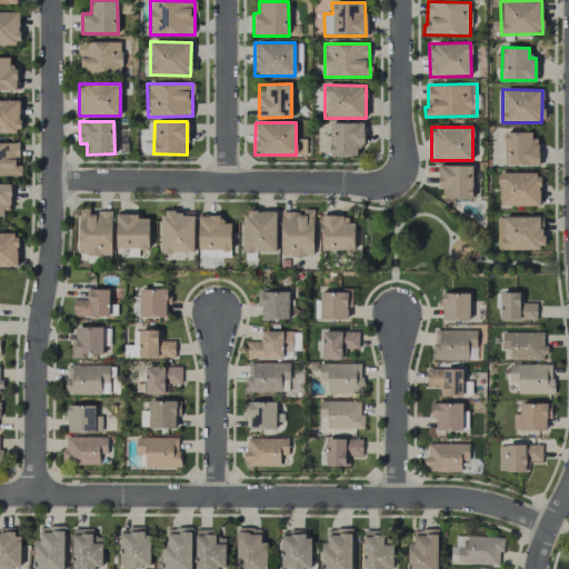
[(503,133),(505,166),(538,165),(538,133),(503,133)]
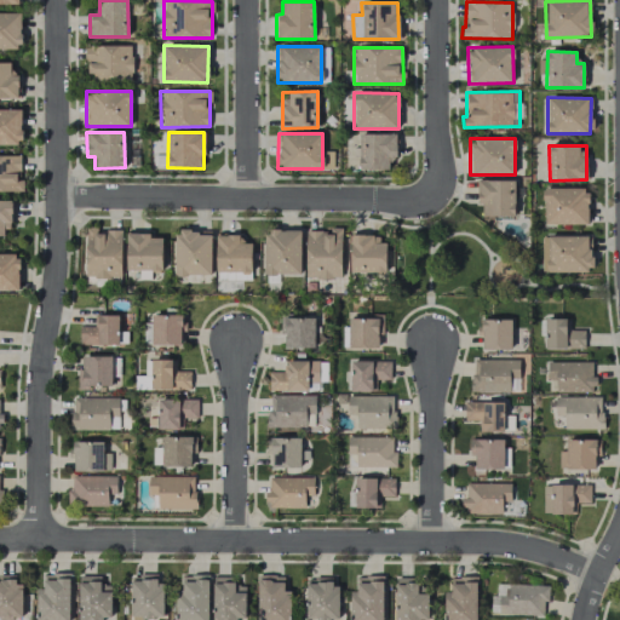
[(515,216),(515,179),(478,181),(480,216),(515,216)]
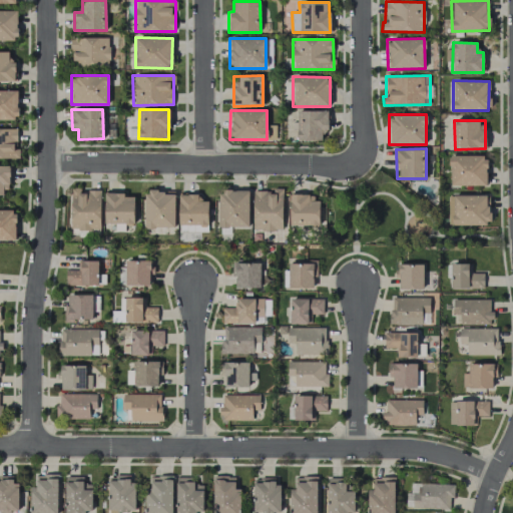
[(450,185),(487,184),(486,155),(450,156),(450,185)]
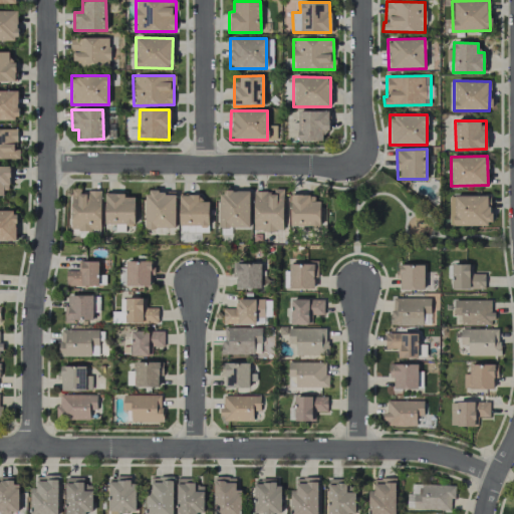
[(249,228),(249,191),(220,190),(219,227),(249,228)]
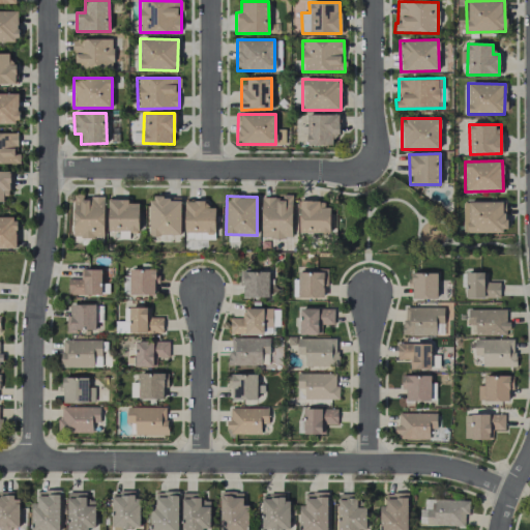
[(261,237),(291,238),(292,196),(262,196),(261,237)]
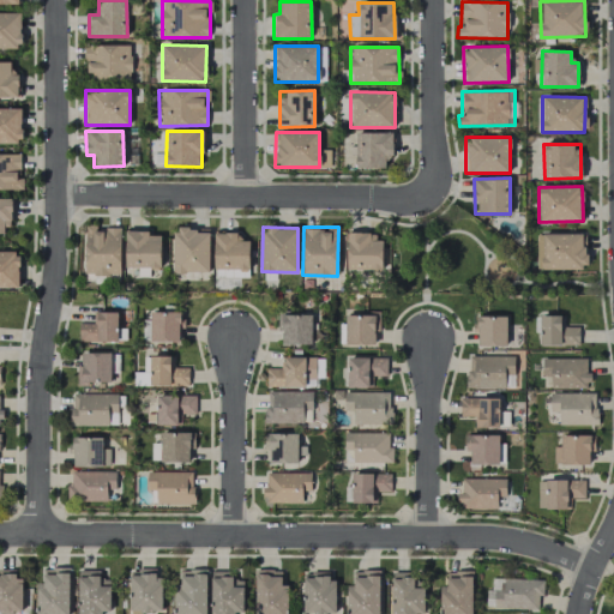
[(120,275),(120,229),(84,228),(84,274),(120,275)]
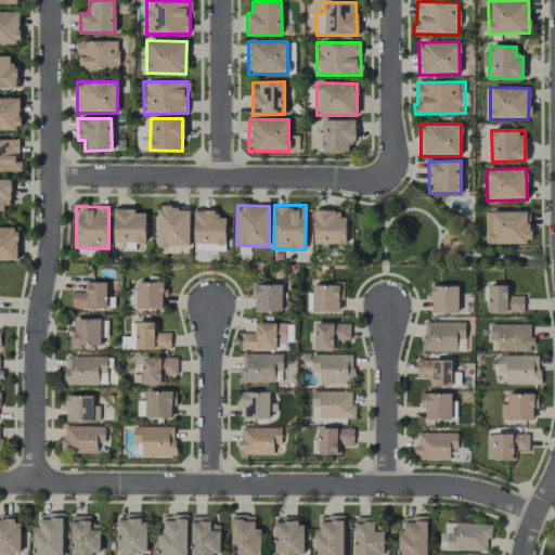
[(189,246),(189,206),(156,207),(157,247),(189,246)]
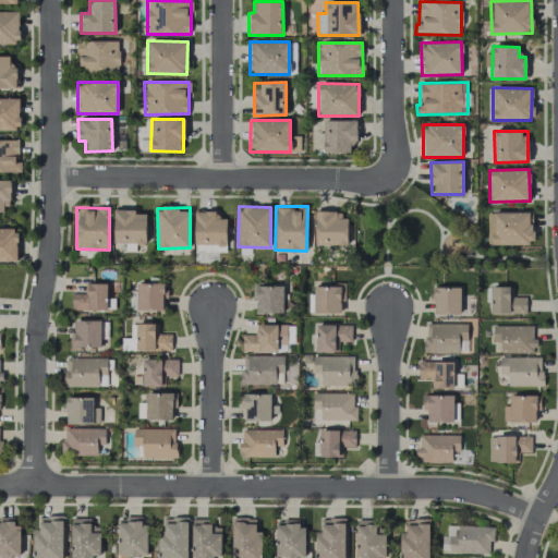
[(146,242),(146,214),(135,214),(135,209),(113,209),(114,243),(146,242)]
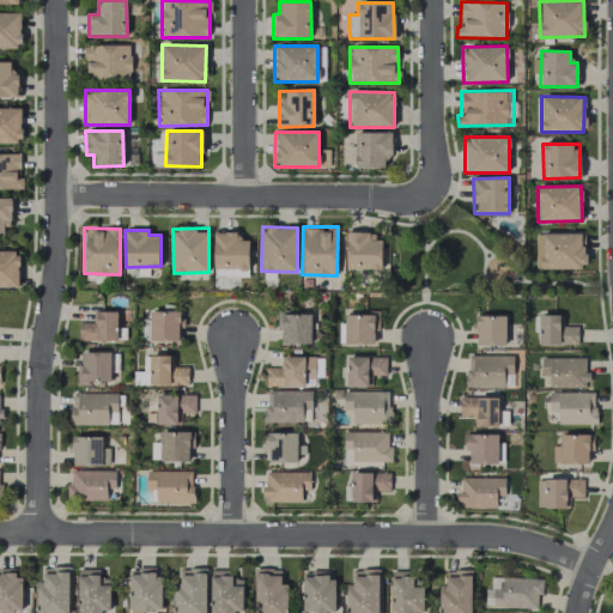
[(237,231),(214,231),(213,277),(248,278),(249,240),(236,240),(237,231)]
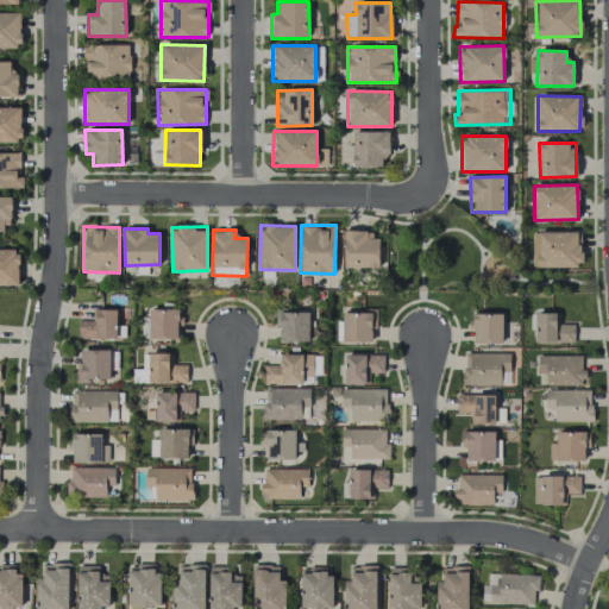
[(581,267),(579,231),(531,232),(532,267),(581,267)]
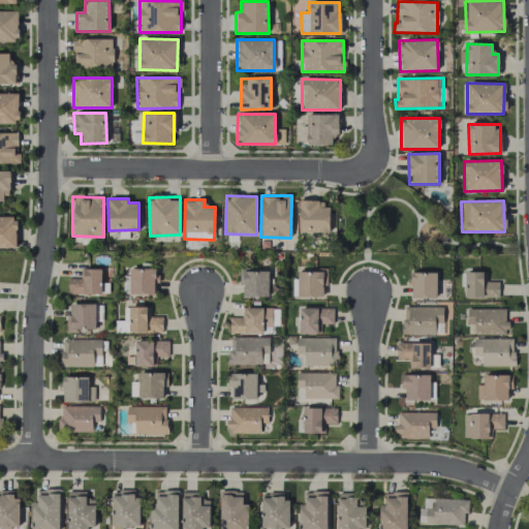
[(299,232),(330,232),(330,201),(299,201),(299,232)]
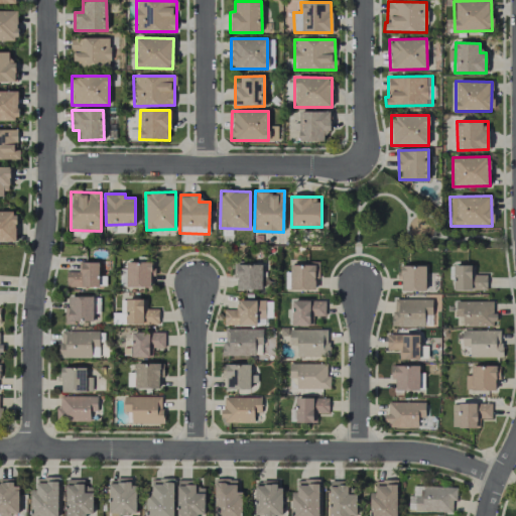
[(150,287),(151,262),(126,261),(126,287),(150,287)]
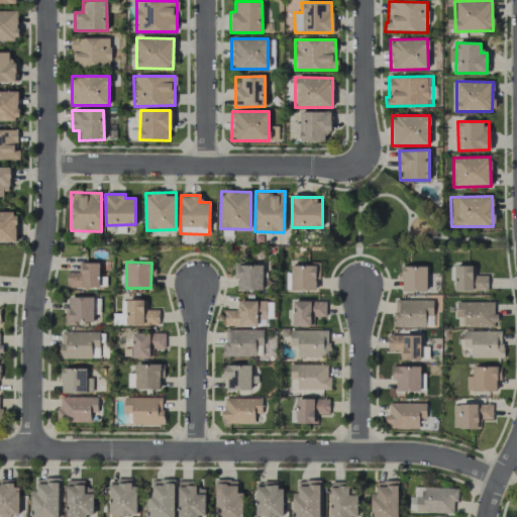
[(66,288),(99,288),(99,263),(79,263),(79,273),(66,273),(66,288)]
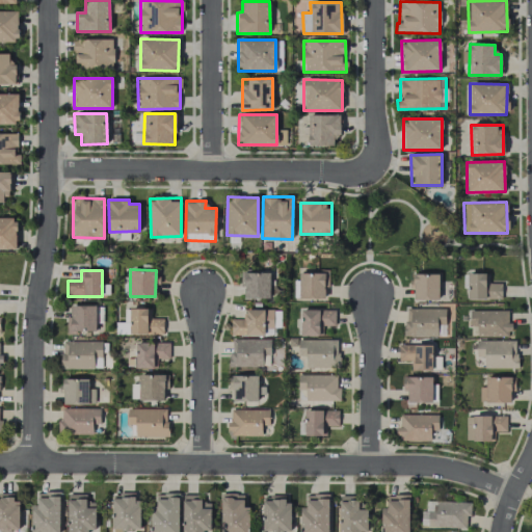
[(299,298),(326,299),(326,272),(299,271),(299,298)]
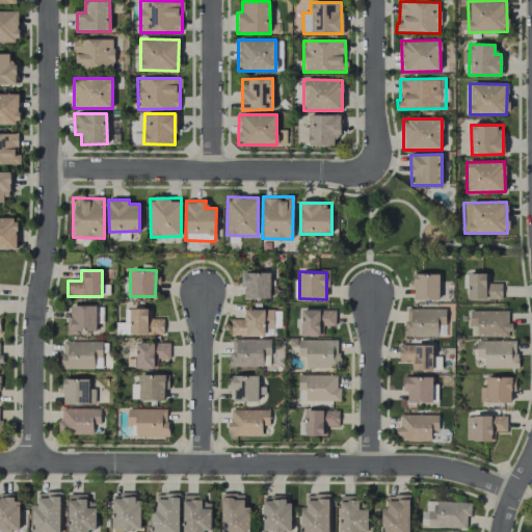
[(242,298),(270,299),(270,273),(243,272),(242,298)]
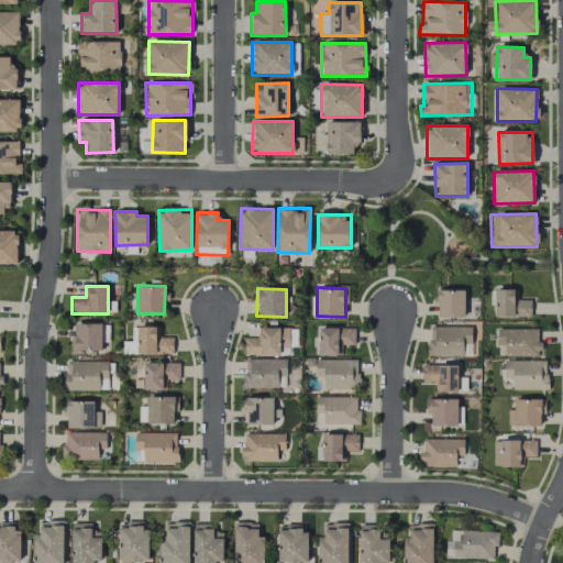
[(464,290),(437,289),(437,317),(464,318),(464,290)]
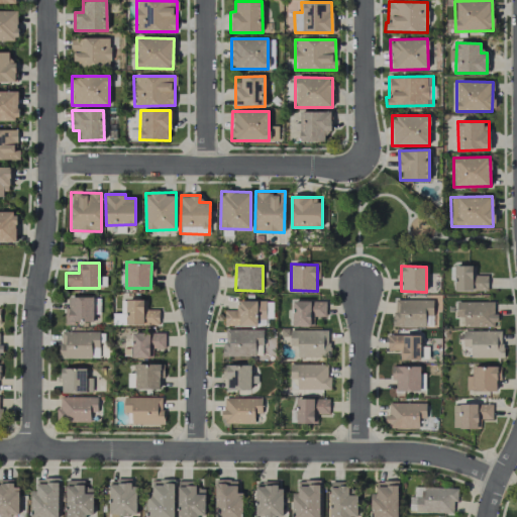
[(475,266),(454,266),(454,291),(487,290),(487,275),(476,275),(475,266)]
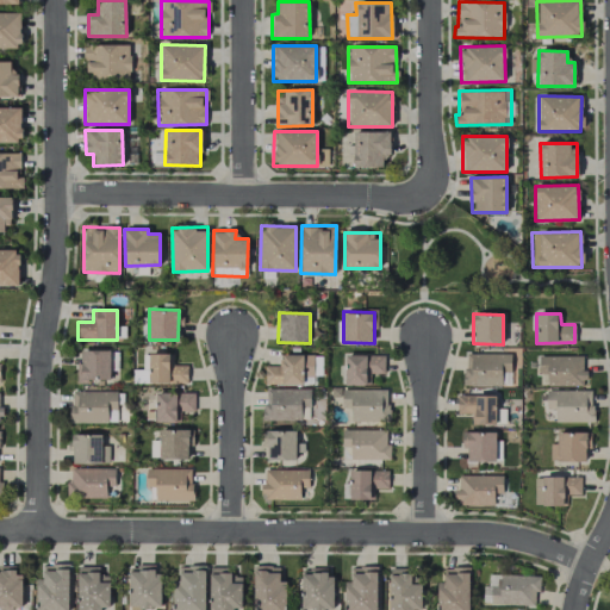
[(79,350),(78,384),(87,384),(87,380),(110,380),(111,350),(79,350)]
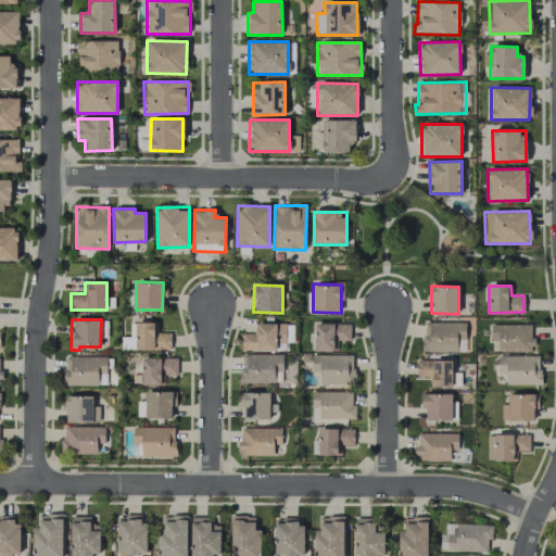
[(158,332),(158,321),(136,323),(136,350),(171,349),(171,332),(158,332)]
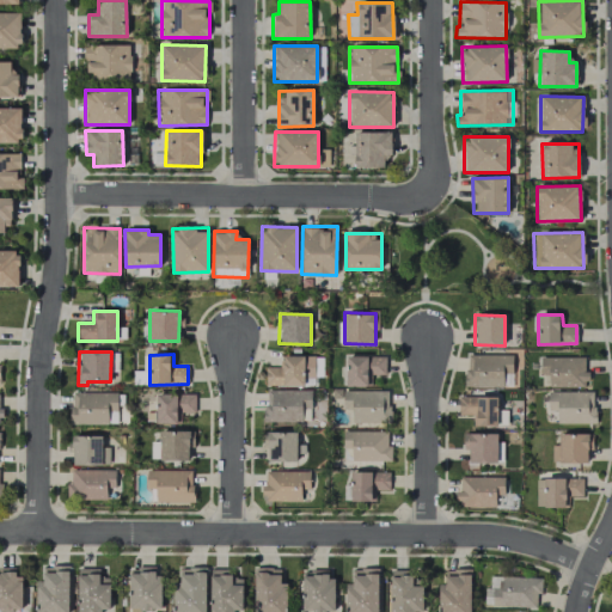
[(150,384),(148,355),(142,355),(144,371),(133,371),(133,385),(150,384)]
